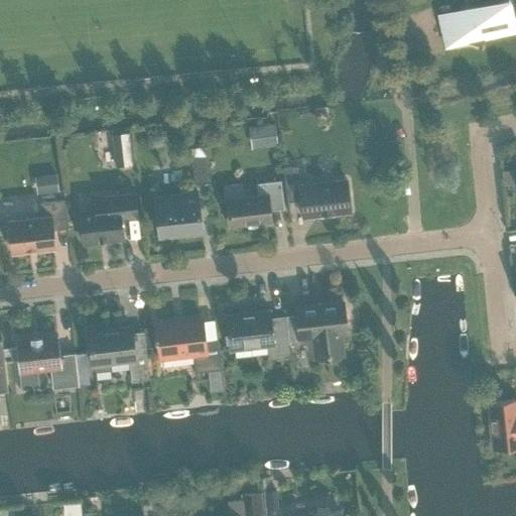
[(468,43),(481,47),(484,39),(515,32),(508,0),(440,15),(447,47),(468,43)]
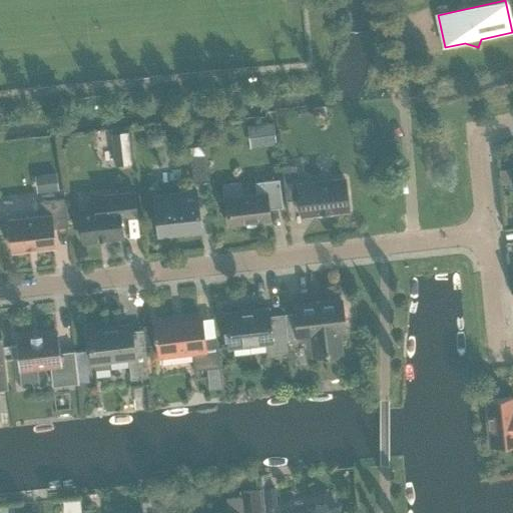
[(273,122),(257,124),(260,146),(276,144),(273,122)]
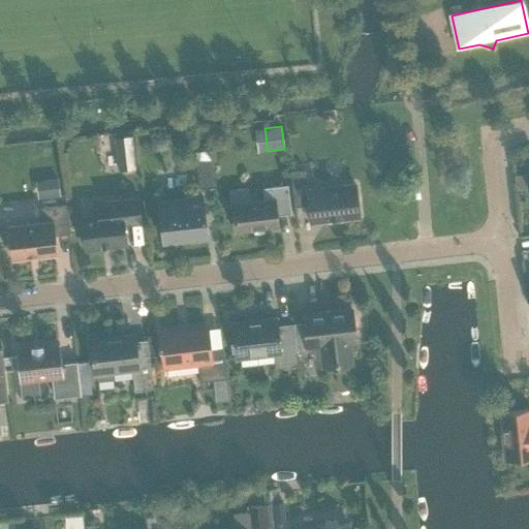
[(132,135),(114,137),(118,170),(135,168),(132,135)]
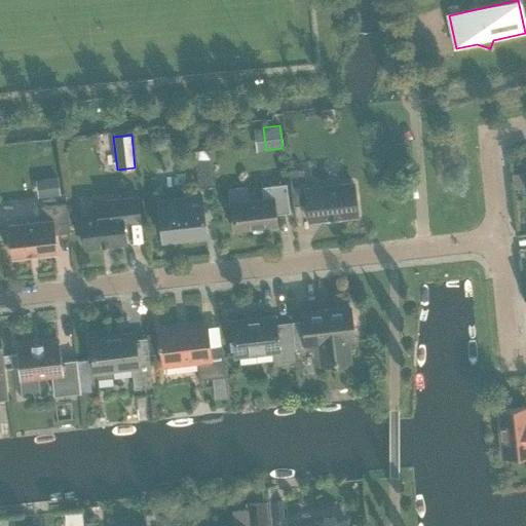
[(195,161),(198,188),(214,186),(211,160),(195,161)]
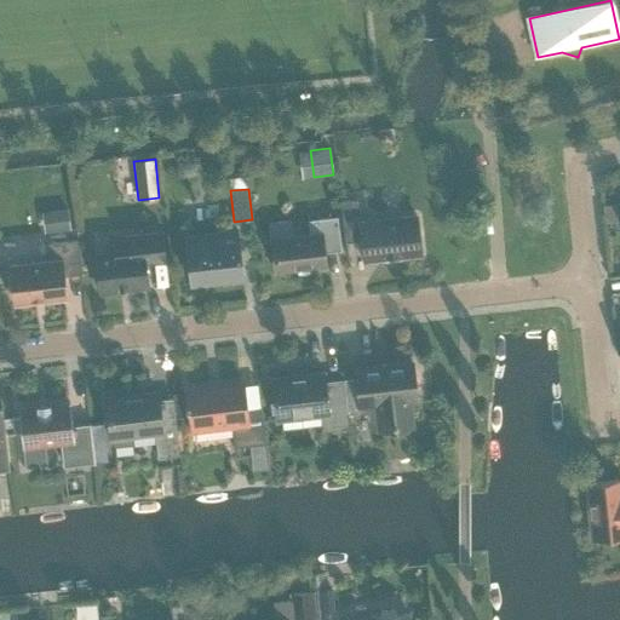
[(400,260),(420,256),(415,217),(360,223),(356,200),(340,202),(345,244),(361,241),(363,263),(385,262),(400,260)]
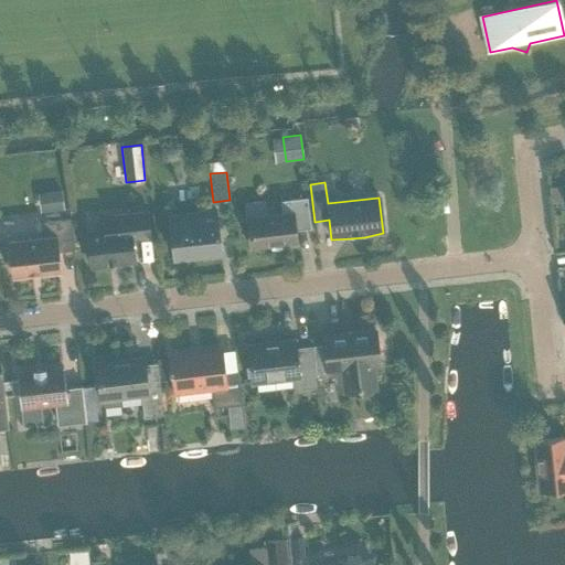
[(61,192),(44,194),(46,212),(63,210),(61,192)]
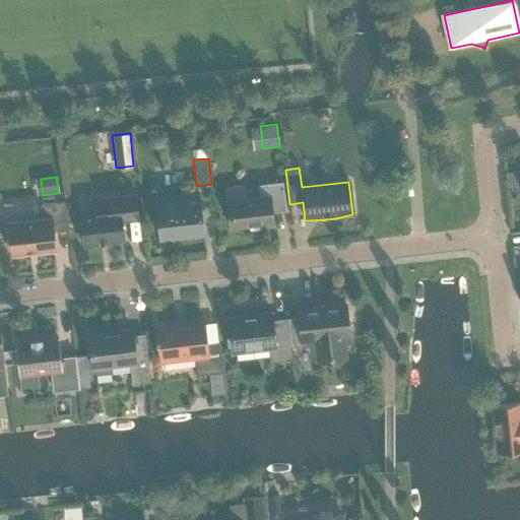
[(226,201),(231,230),(273,223),(271,212),(285,210),(282,182),(258,185),(260,197),(226,201)]
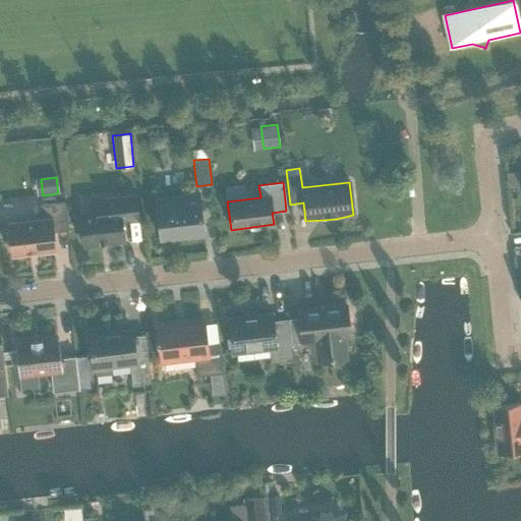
[(155,199),(159,238),(204,233),(199,194),(155,199)]
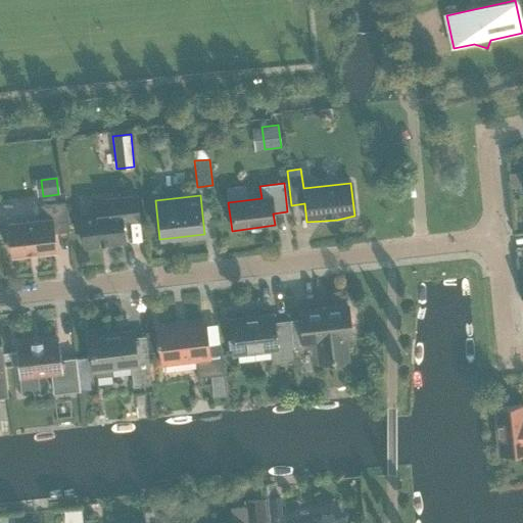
[(80,215),(84,248),(125,243),(122,223),(139,221),(136,196),(107,199),(108,211),(80,215)]
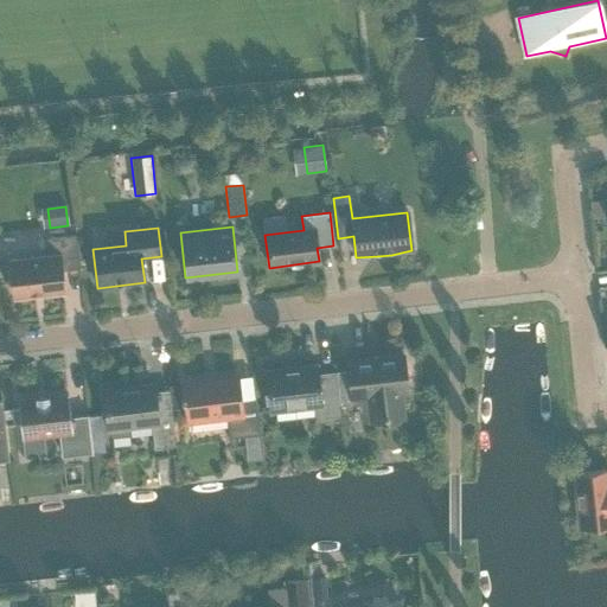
[(48,257),(10,262),(14,298),(64,292),(62,270),(81,269),(76,235),(46,240),(48,257)]
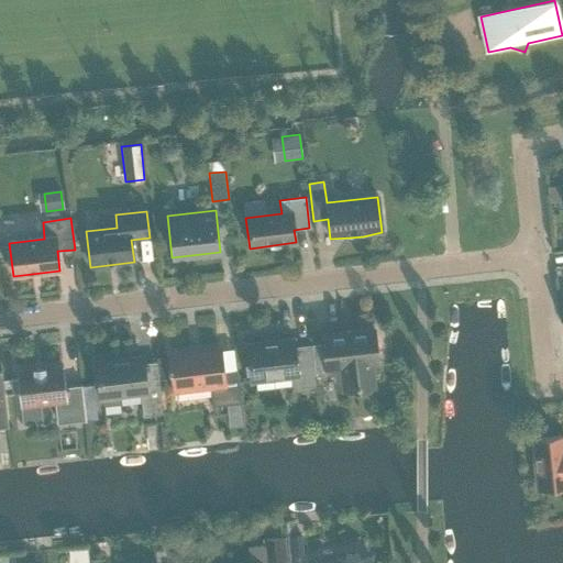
[(374,387),(372,366),(377,365),(374,329),(322,335),(323,344),(311,345),(315,372),(326,370),(327,371),(341,370),(343,392),(374,387)]
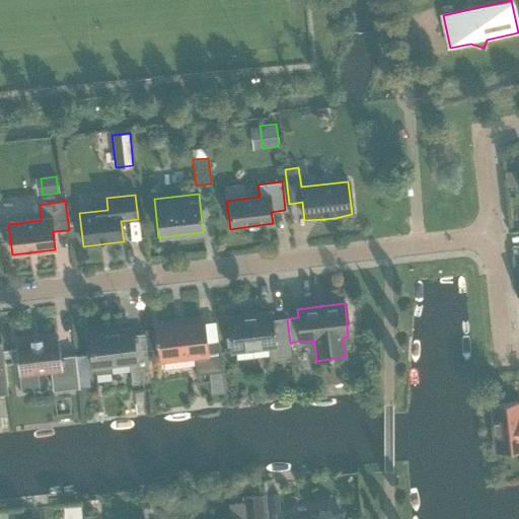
[(231,353),(268,349),(270,362),(291,359),(286,318),(272,320),(271,312),(227,317),(231,353)]
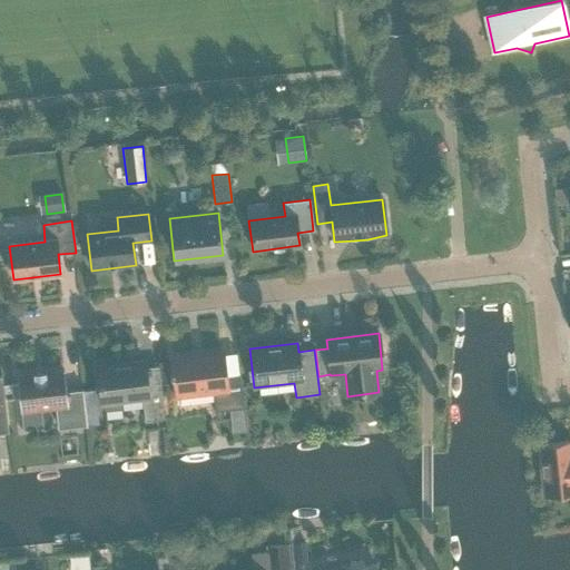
[(177,396),(213,392),(215,412),(229,410),(241,409),(242,409),(243,409),(239,377),(226,380),(223,352),(172,357),(177,405),(178,405),(177,396)]
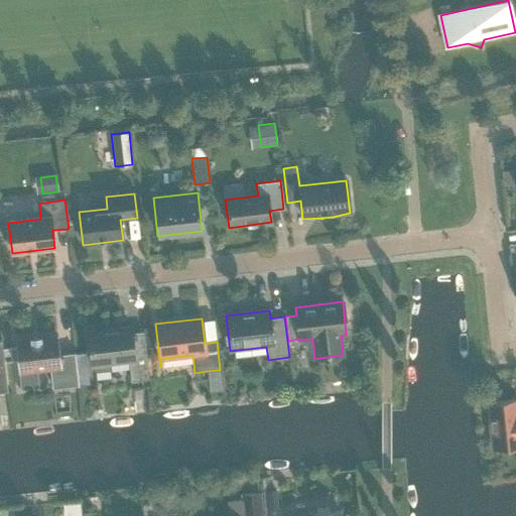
[(130,327),(88,332),(92,366),(94,366),(95,372),(110,370),(109,364),(128,362),(130,381),(149,379),(145,349),(133,351),(131,333),(130,327)]
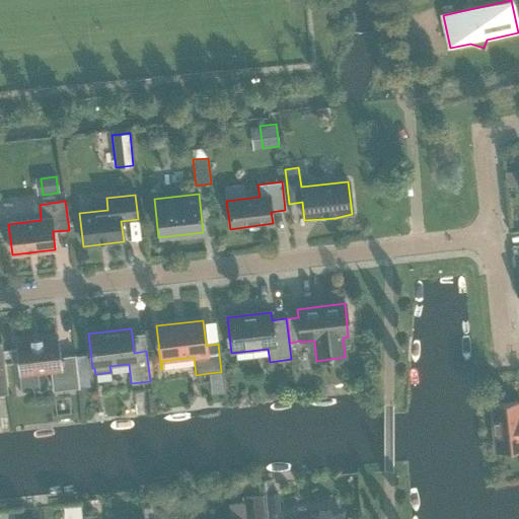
[(20,392),(40,389),(38,373),(51,372),(53,390),(79,387),(75,355),(60,357),(58,338),(15,342),(18,376),(20,392)]
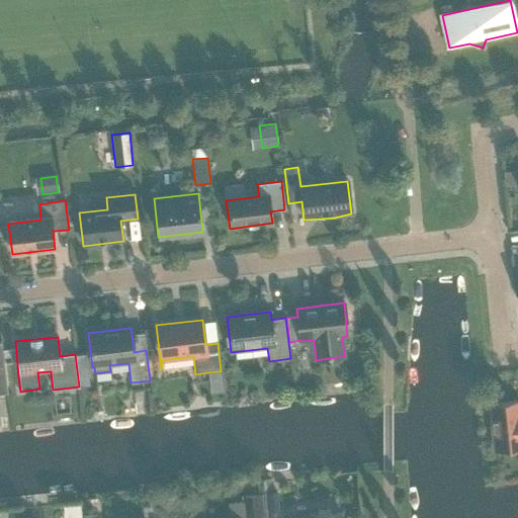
[(219,371),(208,372),(209,380),(211,393),(222,392),(220,371),(219,371)]
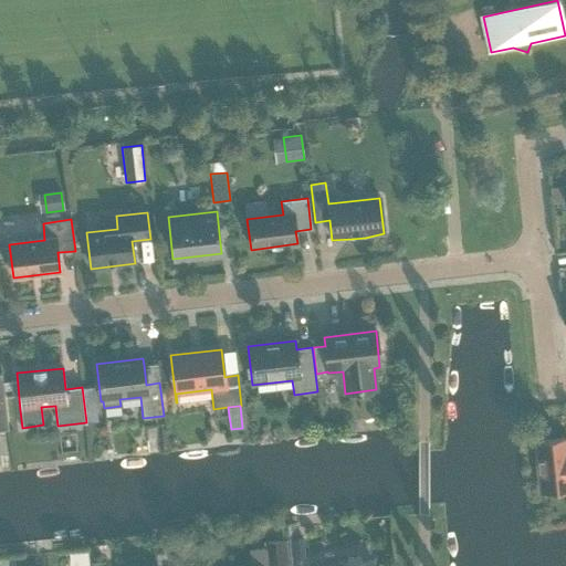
[(565,438),(534,442),(540,493),(565,490),(565,438)]
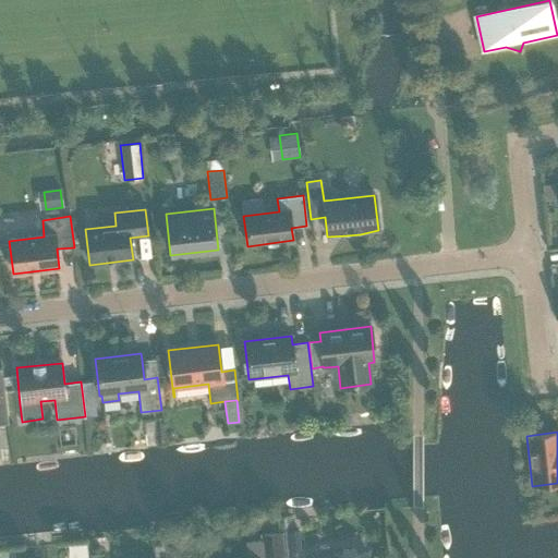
[(299,531),(284,532),(287,557),(295,557),(295,553),(301,552),(299,531)]
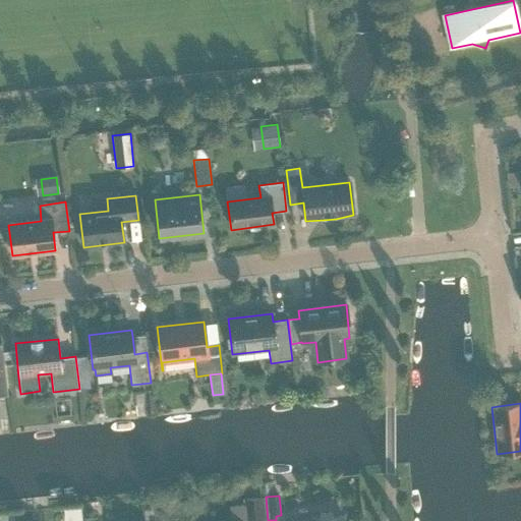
[(263,520),(262,498),(245,500),(245,505),(229,506),(230,520),(263,520)]
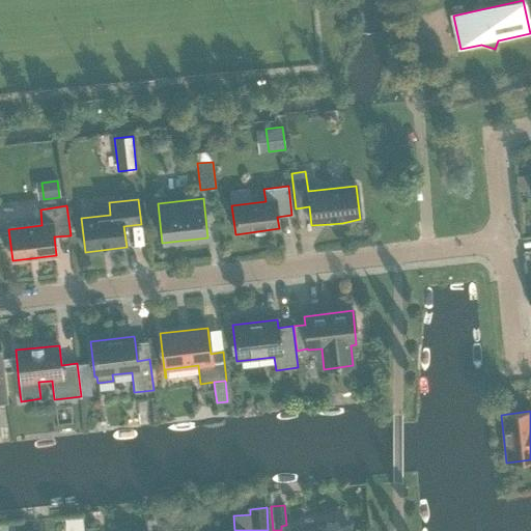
[(64,519),(65,530),(81,530),(83,530),(82,518),(64,519)]
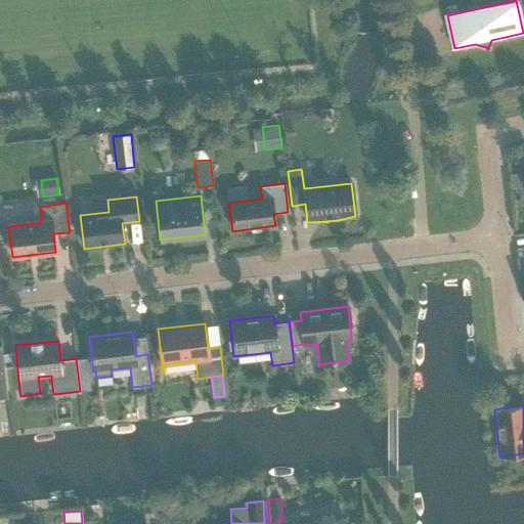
[(344,523),(344,519),(335,520),(334,515),(321,517),(321,521),(312,522),(313,523),(310,523),(344,523)]
